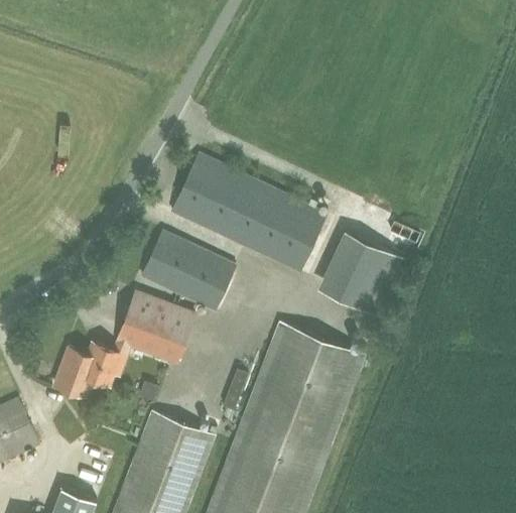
[(199,154),(171,213),(300,272),(328,214),(199,154)]
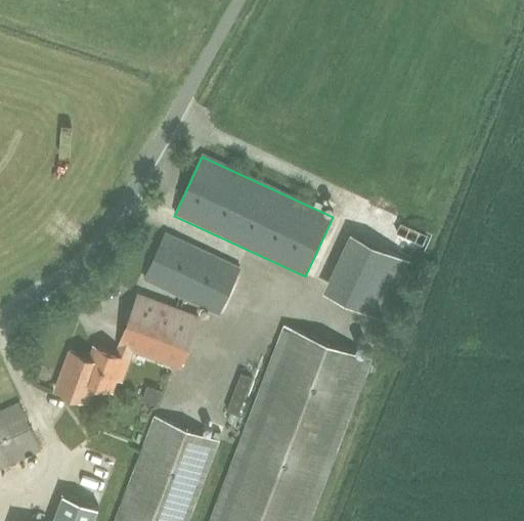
[(144,280),(219,316),(241,268),(166,234),(144,280)]
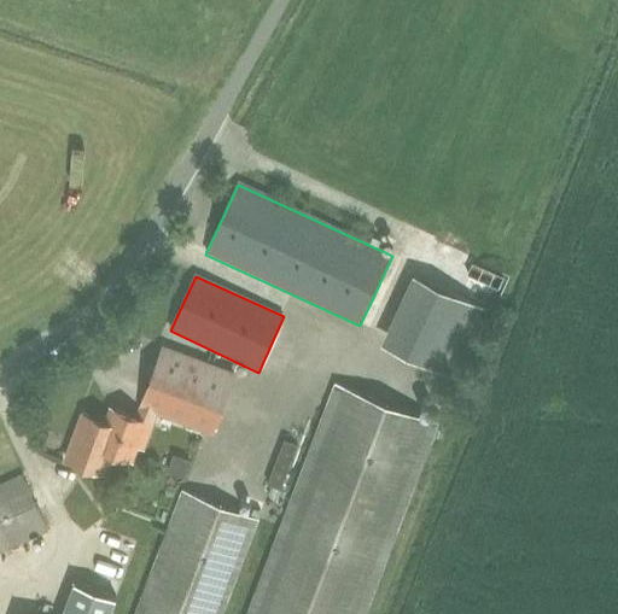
[(456,379),(467,358),(408,331),(398,351),(456,379)]
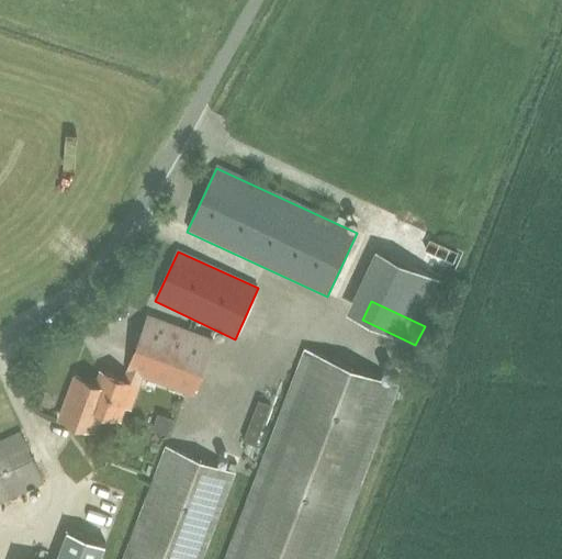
[(92,431),(94,425),(99,413),(121,421),(125,407),(131,410),(143,376),(193,395),(213,343),(148,319),(128,371),(130,371),(125,382),(102,373),(97,386),(76,378),(64,411),(60,418),(92,431)]
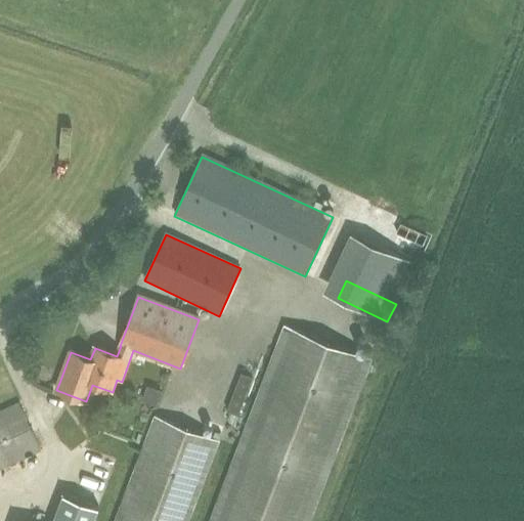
[(309,520),(312,515),(373,362),(286,329),(230,471),(210,520),(309,520)]
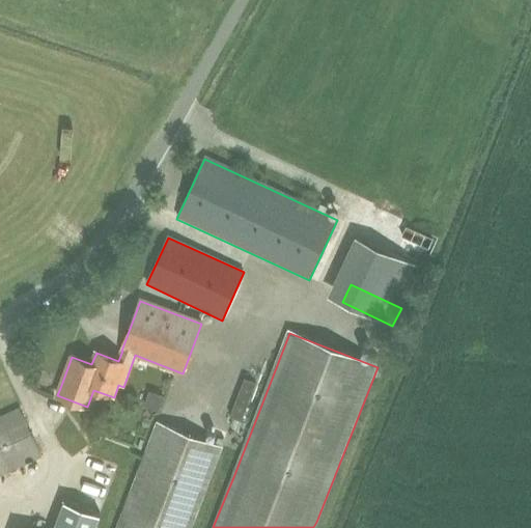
[(239,418),(251,422),(264,383),(252,379),(239,418)]
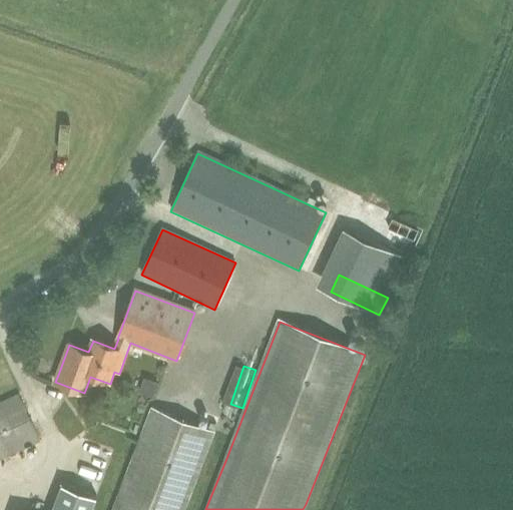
[(18,398),(0,406),(0,459),(25,448),(39,442),(18,398)]
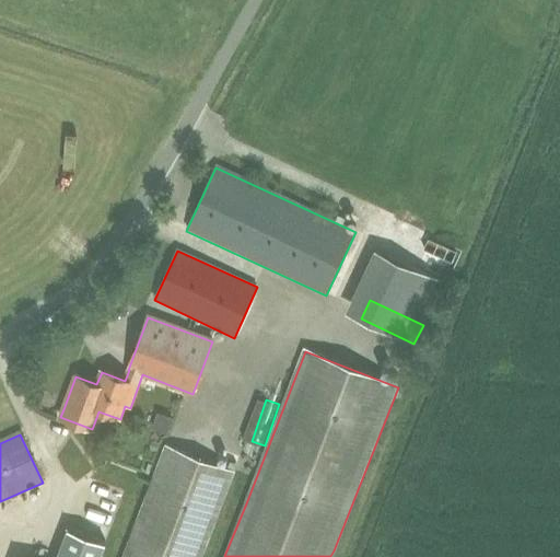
[(201,556),(226,494),(234,474),(166,447),(161,460),(158,470),(148,494),(123,556),(201,556)]
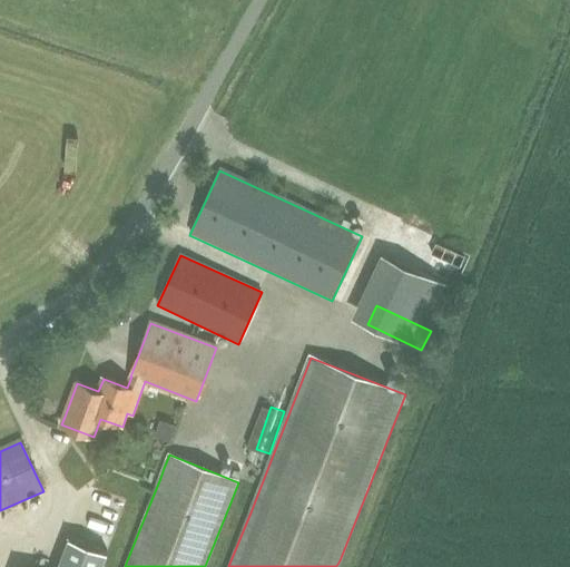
[(102,566),(108,554),(69,538),(58,566),(102,566)]
